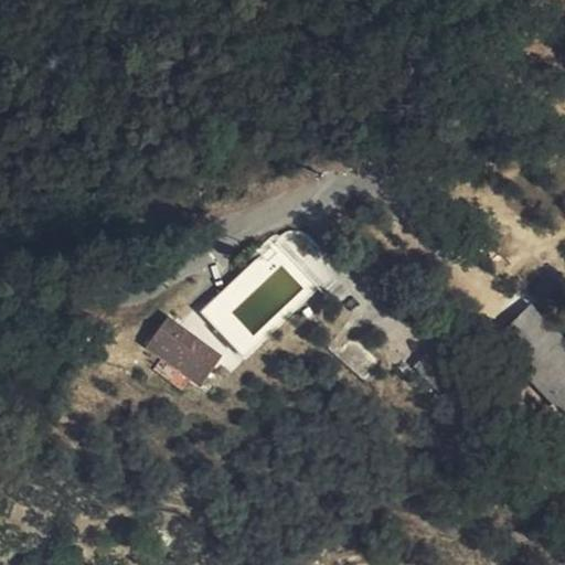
[(260,324),(297,296),(265,255),(199,307),(220,333),(217,336),(237,361),(269,336),(260,324)]
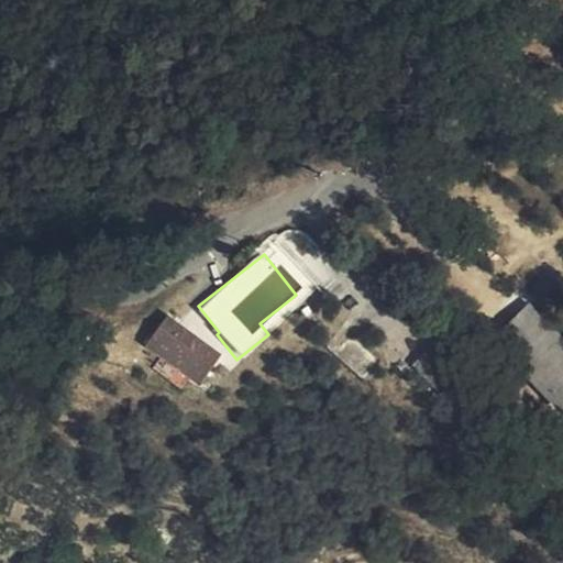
[(562,344),(528,309),(499,338),(562,404),(562,344)]
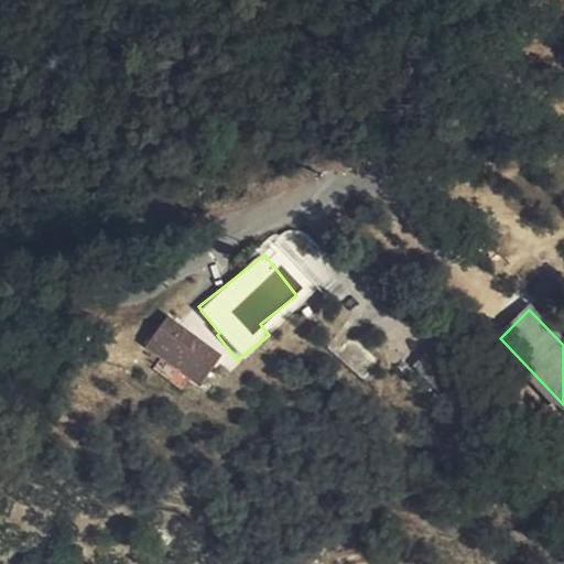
[(167,317),(161,327),(179,339),(185,331),(167,317)]
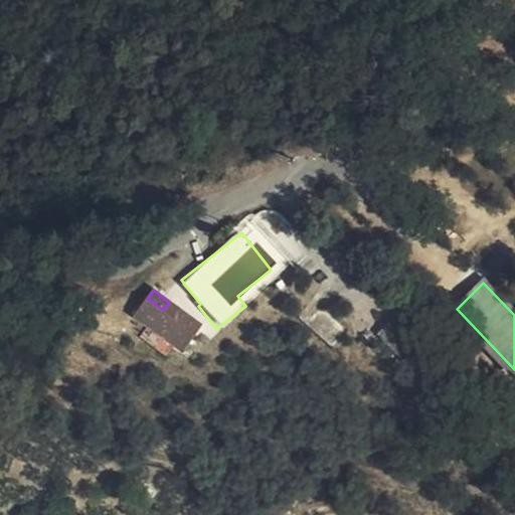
[(163,310),(147,299),(136,314),(150,324),(166,335),(184,349),(202,325),(169,302),(163,310)]
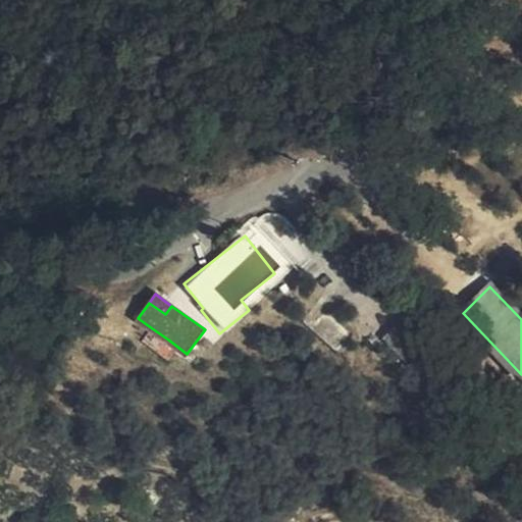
[(345,335),(321,316),(309,328),(332,350),(345,335)]
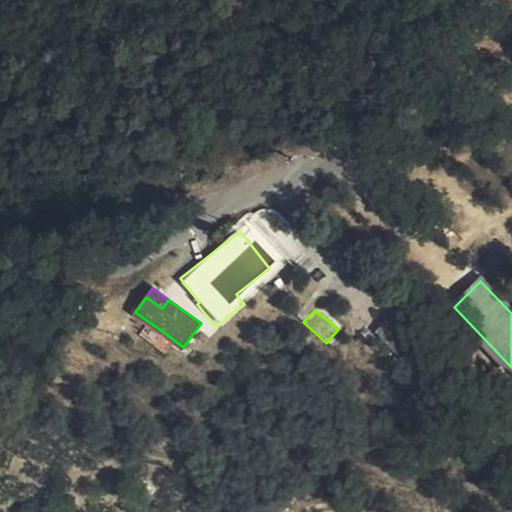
[(165,333),(149,322),(140,334),(156,346),(165,333)]
